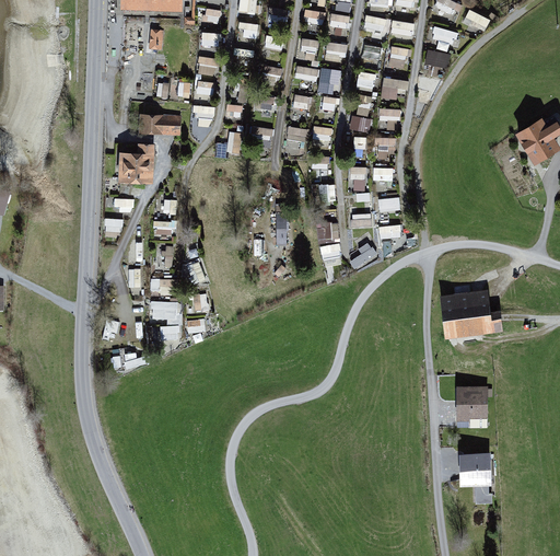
[(187,0),(129,0),(130,19),(187,19),(187,0)]
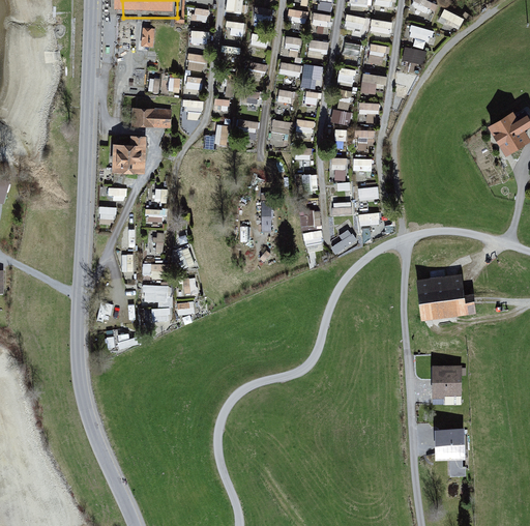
[(233,0),(232,15),(240,17),(242,0),(233,0)]
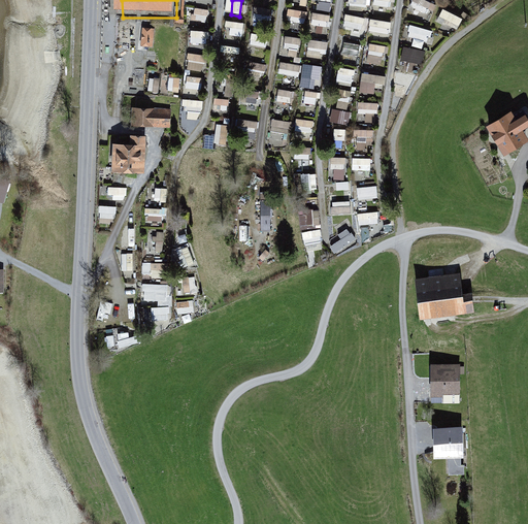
[(316,0),(315,10),(330,12),(331,0),(316,0)]
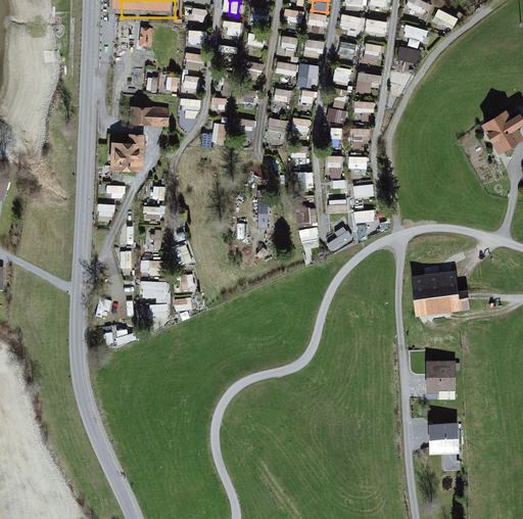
[(370,0),(368,10),(383,13),(385,0),(370,0)]
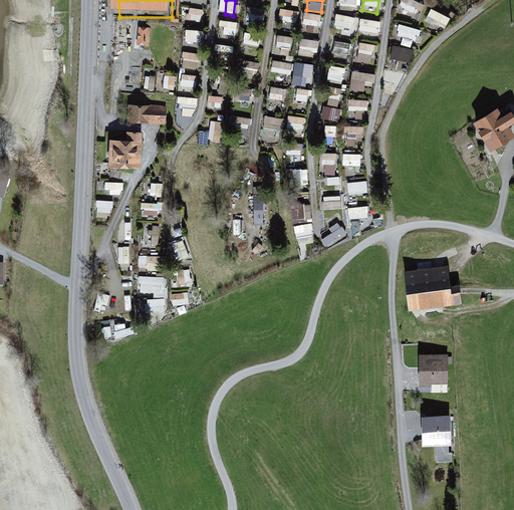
[(413,18),(418,0),(402,0),(398,14),(413,18)]
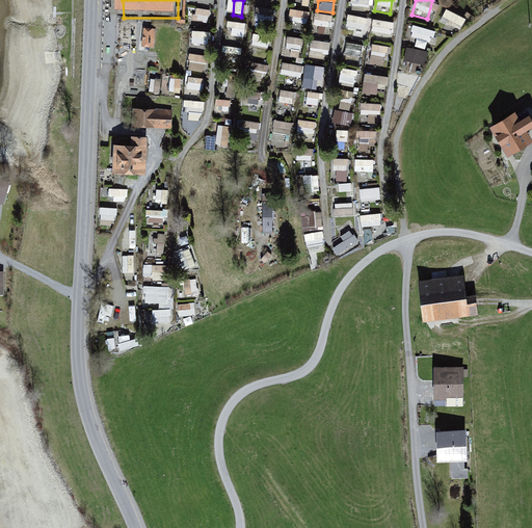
[(257,6),(255,21),(273,23),(275,9),(257,6)]
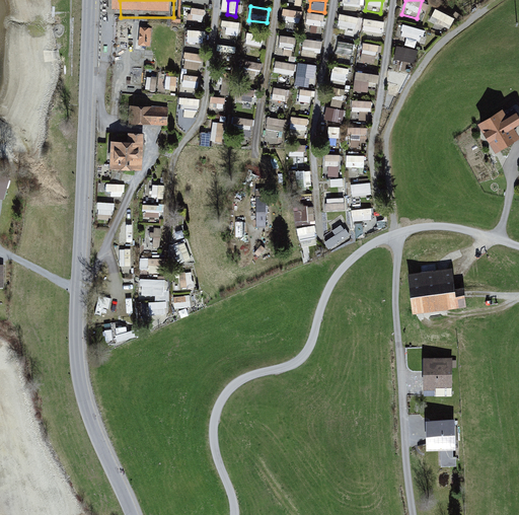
[(202,23),(205,11),(192,7),(188,18),(202,23)]
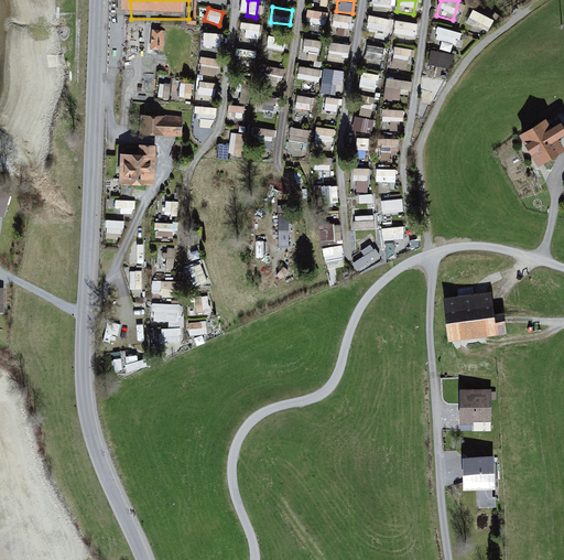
[(466,25),(473,28),(470,33),(486,39),(494,17),(472,9),(466,25)]
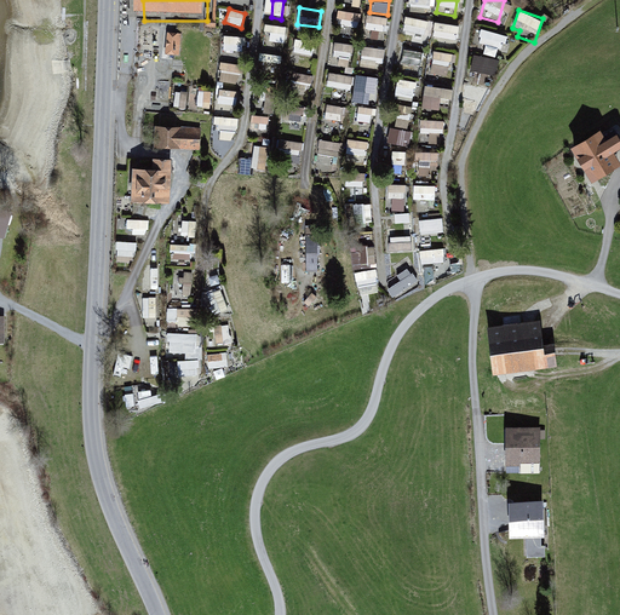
[(359,29),(361,13),(340,11),(338,27),(359,29)]
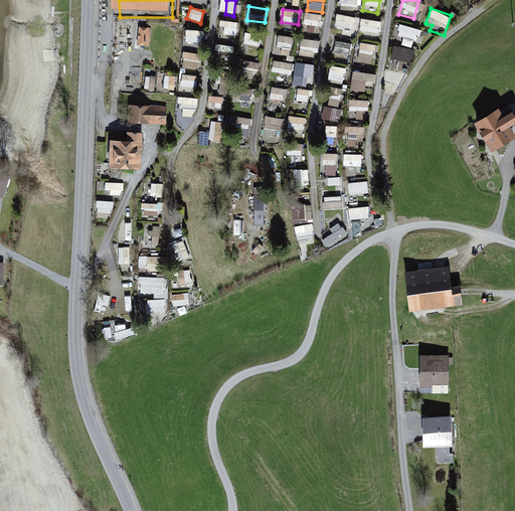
[(321,27),(323,14),(305,11),(303,24),(321,27)]
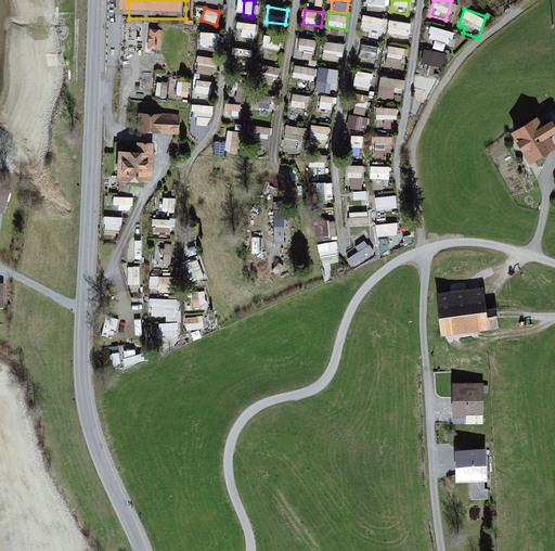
[(368,29),(366,36),(378,39),(383,18),(363,14),(360,28),(368,29)]
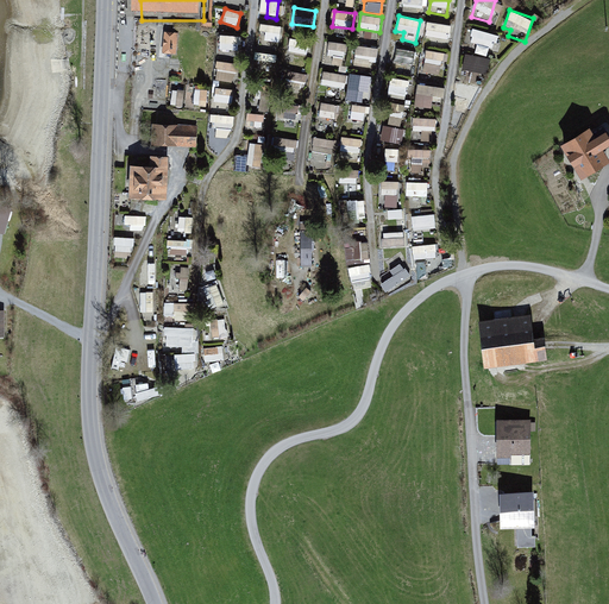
[(450,49),(450,24),(427,23),(426,48),(450,49)]
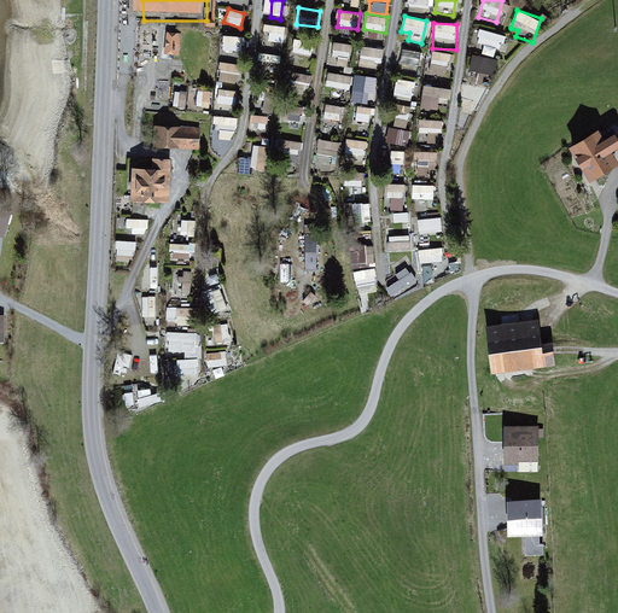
[(264,42),(283,45),(286,27),(268,24),(264,42)]
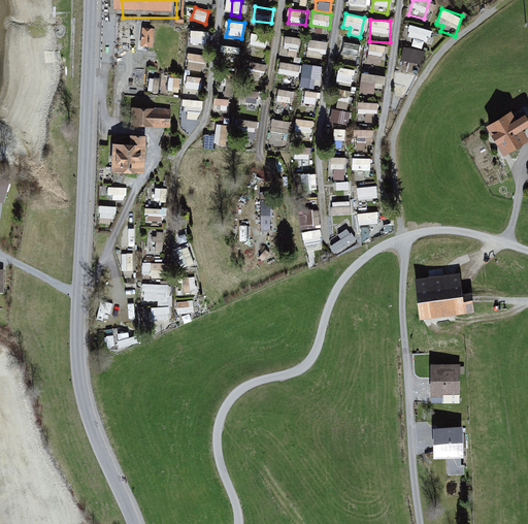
[(407,45),(425,50),(430,29),(413,25),(407,45)]
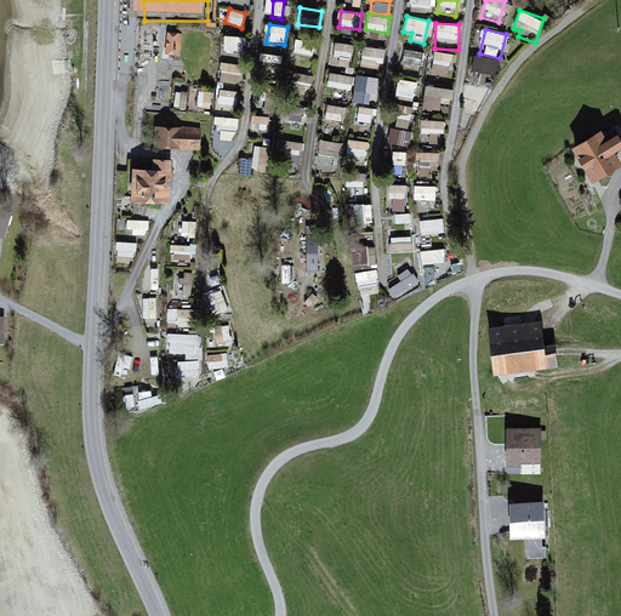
[(245,51),(245,35),(223,35),(222,50),(245,51)]
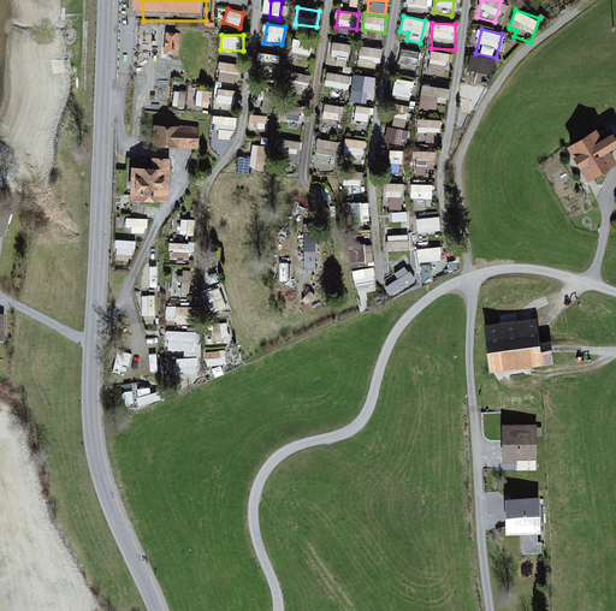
[(291,57),(313,57),(313,40),(292,39),(291,57)]
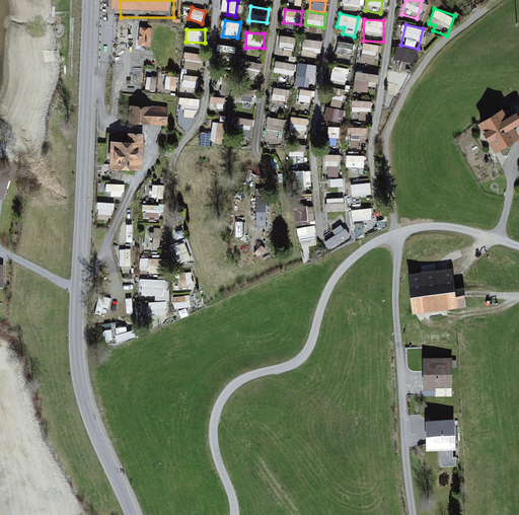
[(154,35),(143,35),(142,55),(154,55),(154,35)]
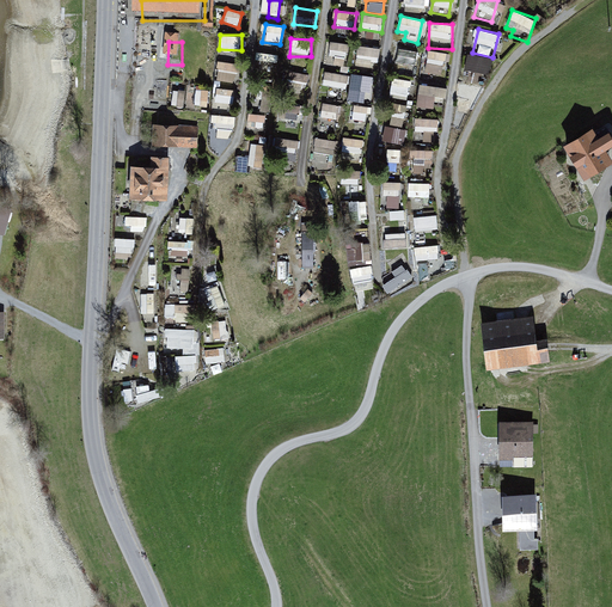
[(347,61),(349,46),(331,42),(328,59),(347,61)]
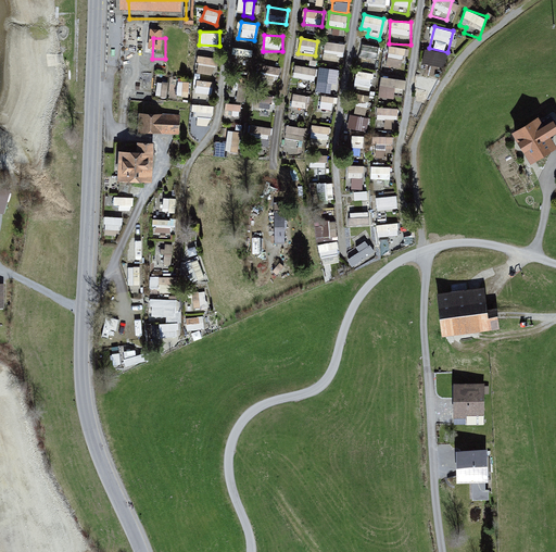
[(324,42),(324,59),(343,60),(344,42),(324,42)]
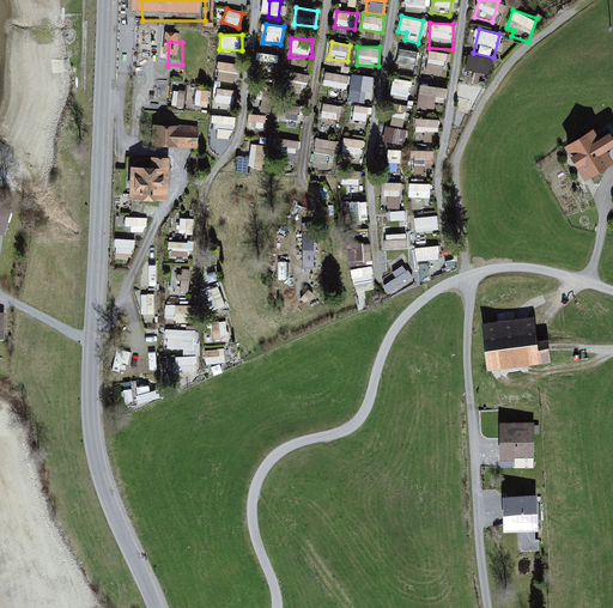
[(396,65),(418,67),(420,52),(398,49),(396,65)]
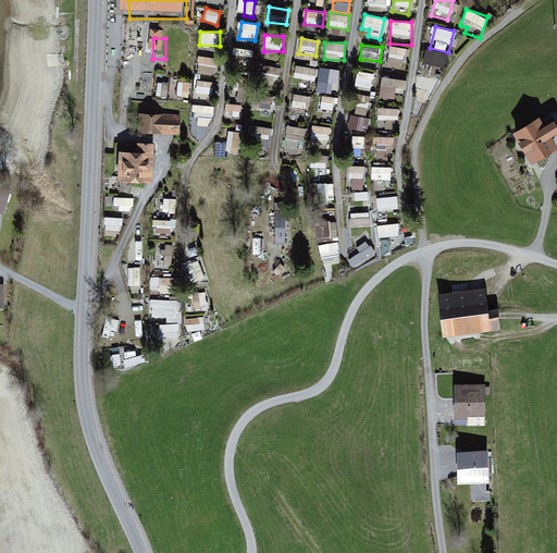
[(401,71),(407,50),(391,46),(385,68),(401,71)]
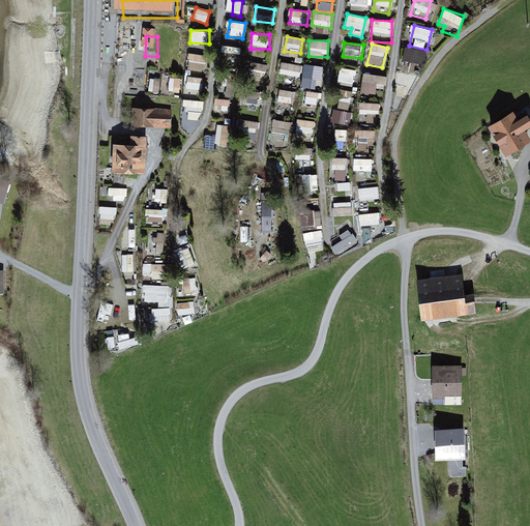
[(223,55),(240,56),(241,47),(223,46),(223,55)]
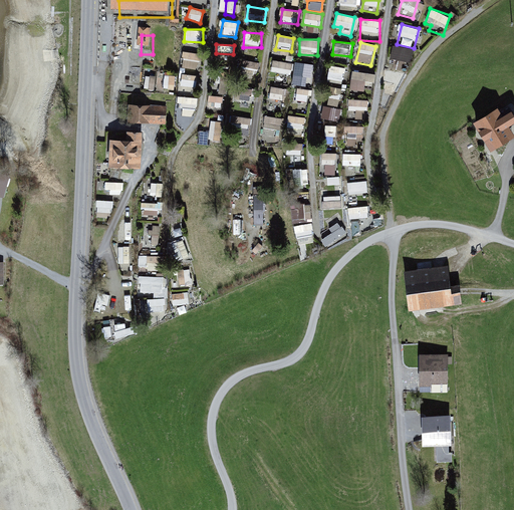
[(393,44),(390,57),(395,58),(392,69),(401,71),(404,62),(410,63),(414,49),(393,44)]
